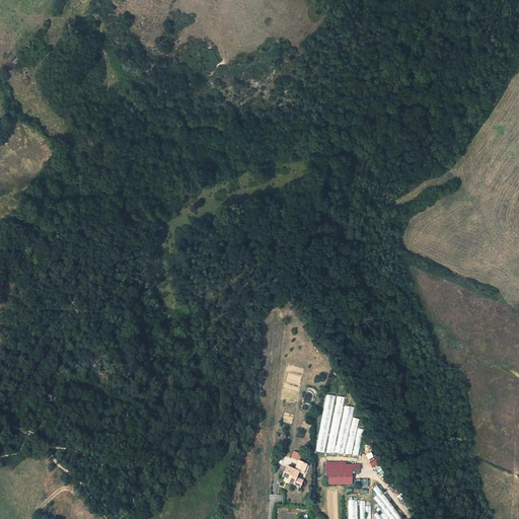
[(316,450),(335,453),(345,396),(337,395),(336,395),(326,394),(316,450)]
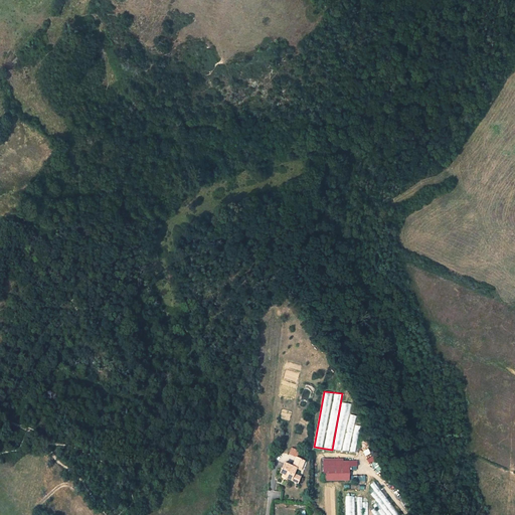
[(333,449),(356,453),(361,425),(355,424),(357,415),(350,413),(352,403),(342,401),(333,449)]
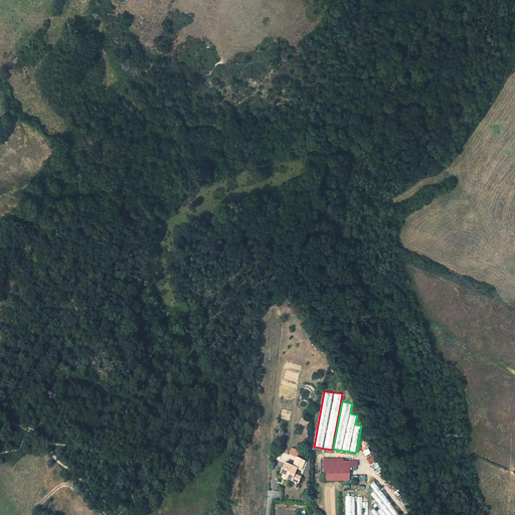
[(286,462),(282,472),(289,475),(288,477),(291,479),(295,472),(297,466),(302,469),(306,461),(297,457),(293,466),(286,462)]
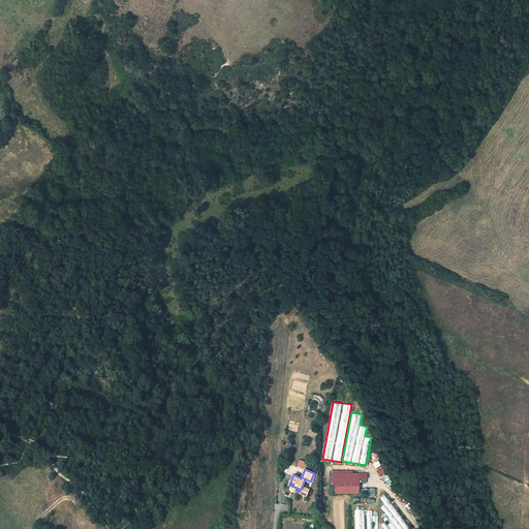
[(386,471),(380,476),(386,486),(393,481),(386,471)]
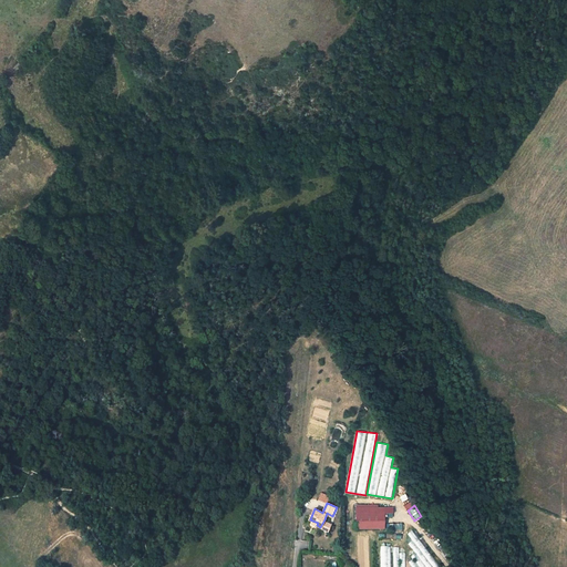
[(385,513),(357,514),(358,528),(385,528),(385,513)]
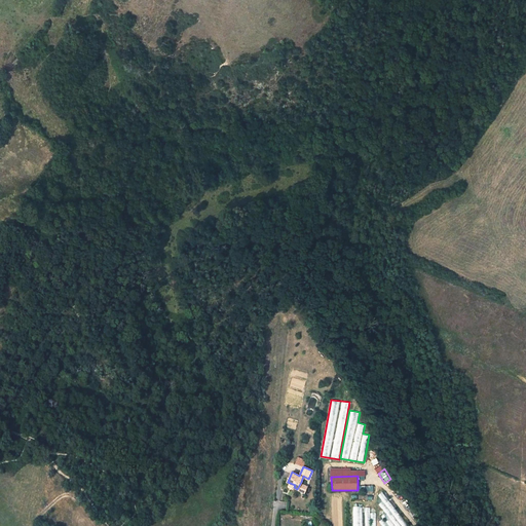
[(301,482),(297,489),(304,492),(307,485),(301,482)]
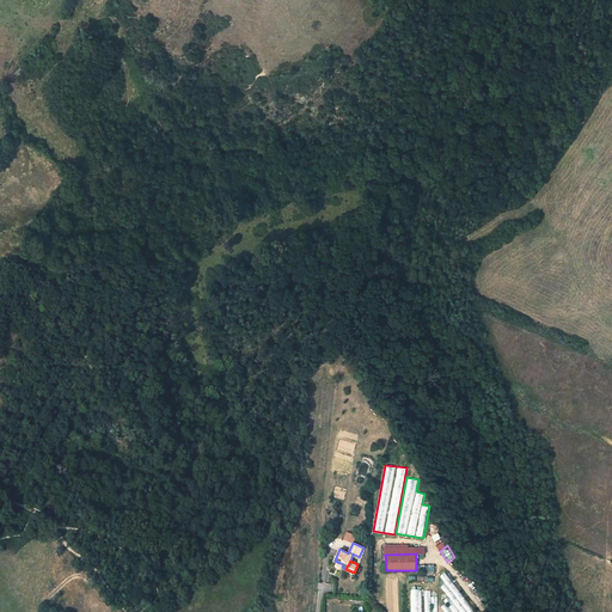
[(473,611),(446,573),(440,576),(446,583),(441,587),(448,598),(439,605),(444,611),(442,611),(473,611)]
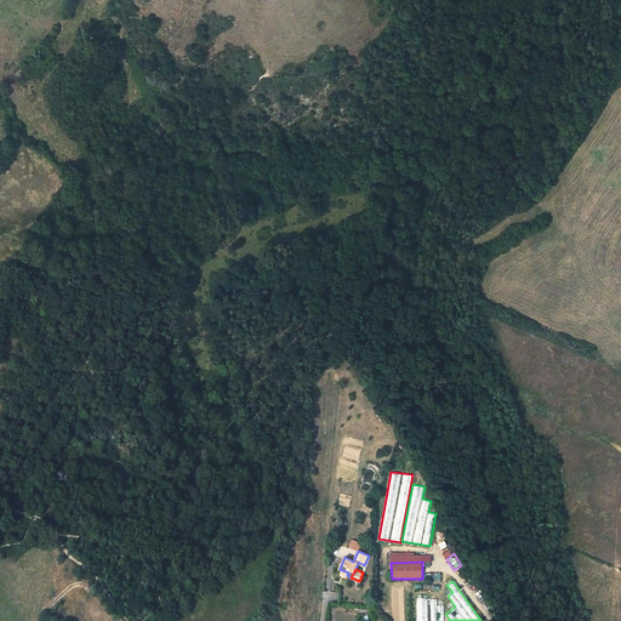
[(416,620),(427,620),(428,599),(416,599),(416,620)]
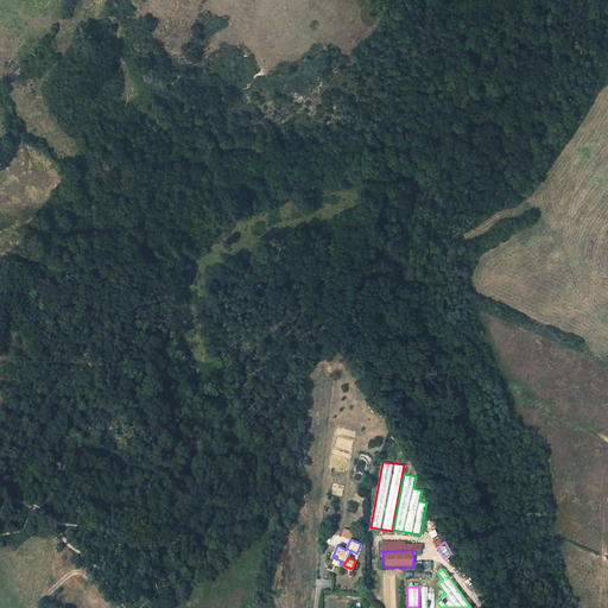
[(429,588),(422,588),(422,607),(435,607),(435,593),(429,593),(429,588)]
